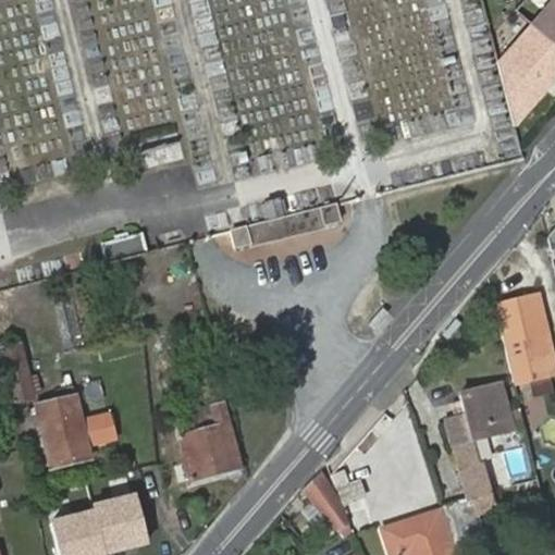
[(554,0),(531,28),(554,48),(554,0)]
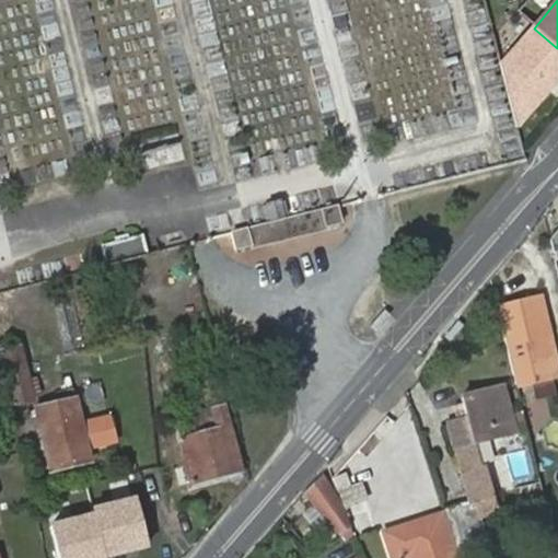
[(557,48),(534,28),(501,68),(516,130),(554,86),(550,83),(557,72),(557,48)]
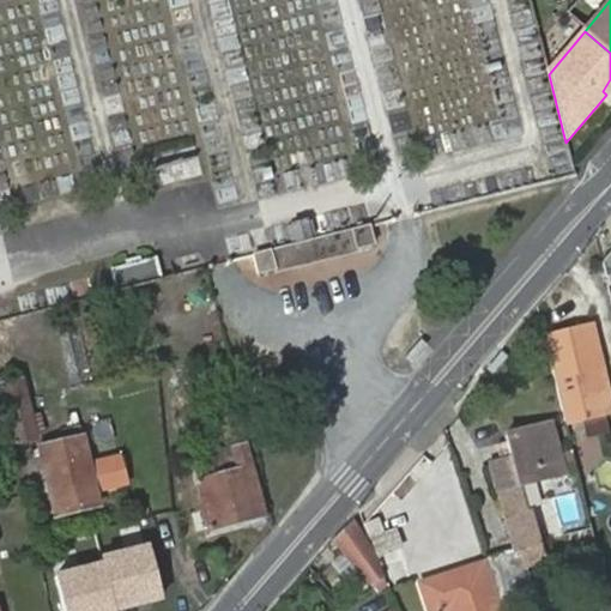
[(371,243),(368,227),(367,223),(333,231),(338,250),(371,243)]
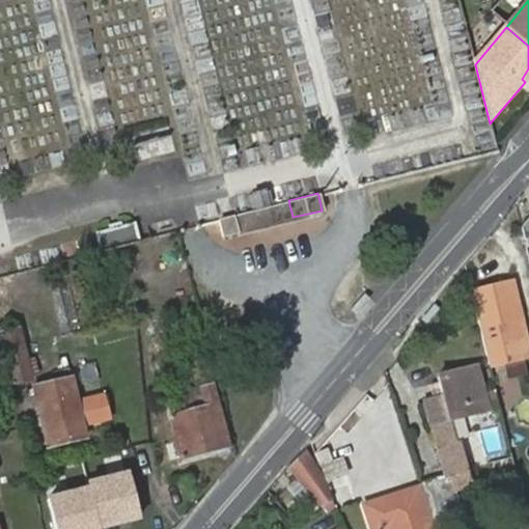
[(251,227),(293,217),(288,200),(247,211),(251,227)]
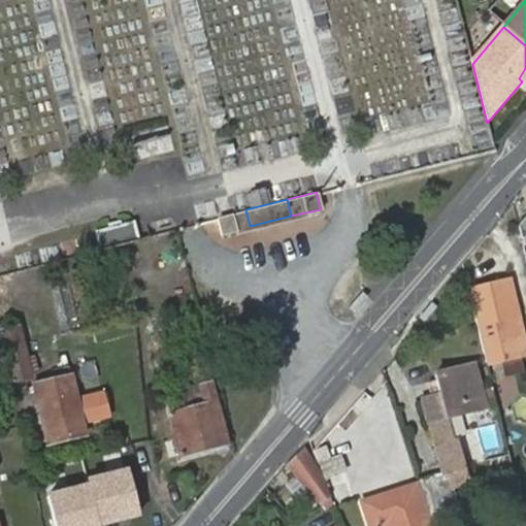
[(217,216),(218,220),(222,232),(250,226),(245,209),(217,216)]
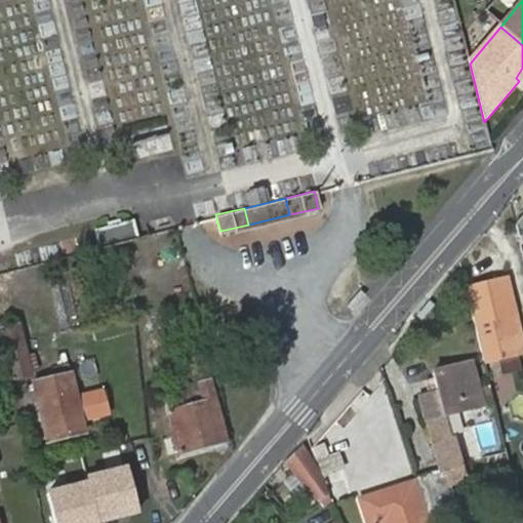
[(136,217),(96,223),(98,240),(138,234),(136,217)]
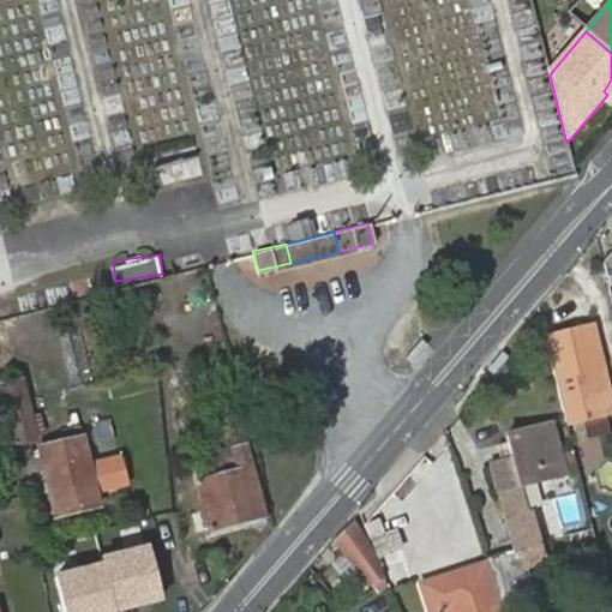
[(58,328),(72,384),(81,382),(66,325),(58,328)]
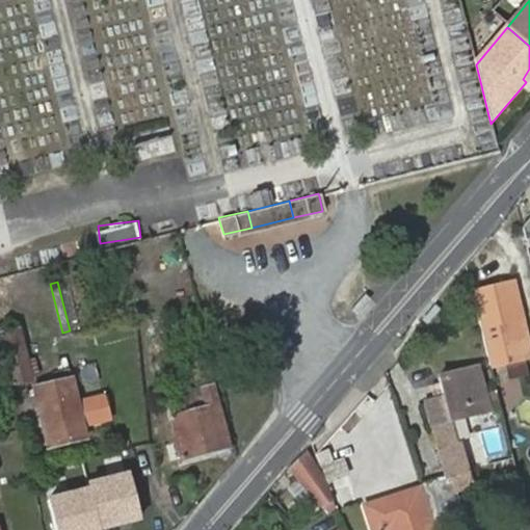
[(511,283),(470,291),(483,344),(488,365),(522,356),(512,320),(520,318),(511,283)]
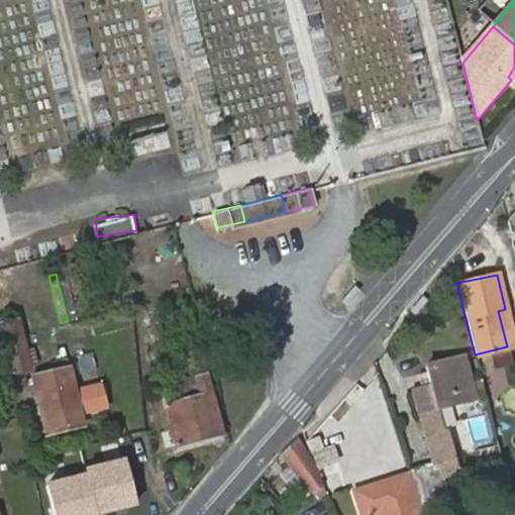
[(514,345),(505,309),(498,311),(507,346),(514,345)]
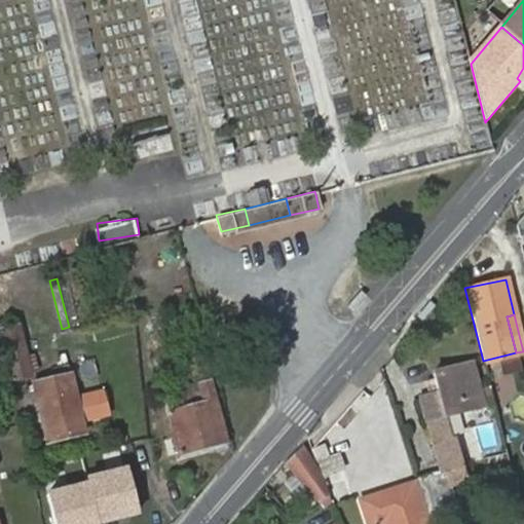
[(0,342),(9,379),(28,375),(16,323),(2,326),(0,322),(0,342)]
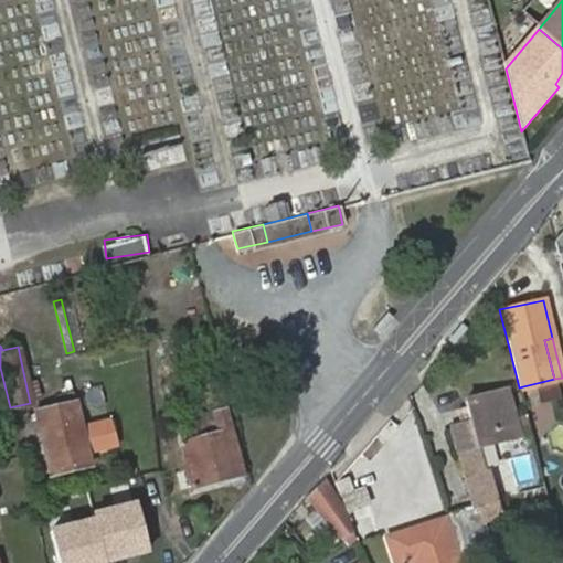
[(172,360),(170,349),(155,352),(158,363),(155,364),(165,406),(186,400),(176,359),(172,360)]
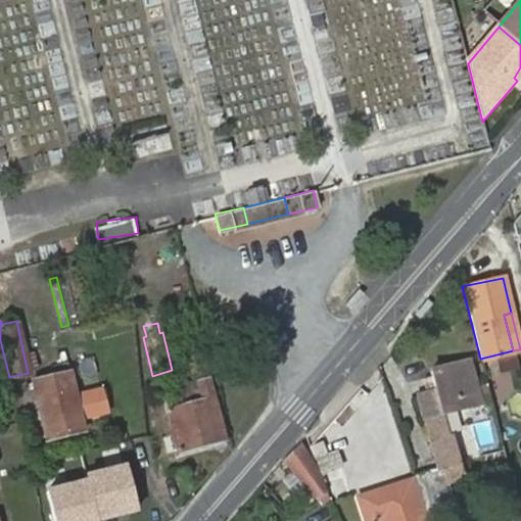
[(181,338),(191,376),(207,372),(197,333),(181,338)]
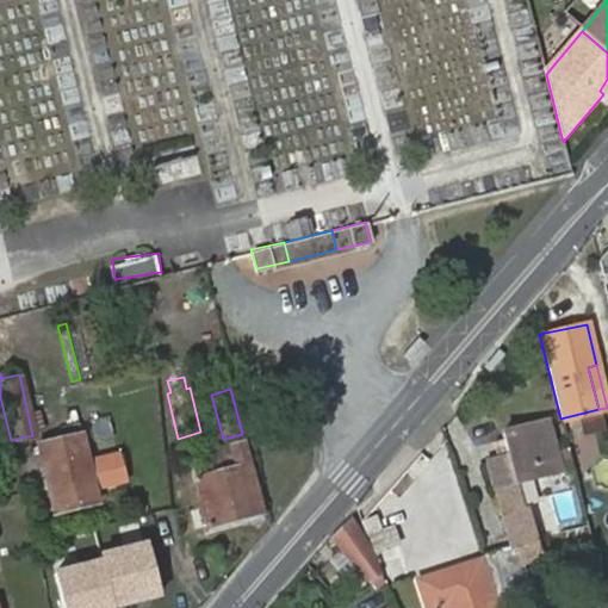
[(483,554),(497,595),(531,585),(523,559),(541,553),(527,503),(525,503),(515,476),(559,465),(547,417),(501,430),(507,453),(488,458),(514,544),(483,554)]
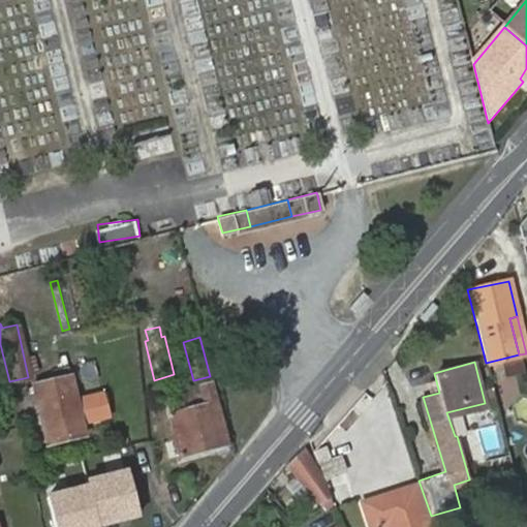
[(47,442),(85,433),(70,374),(33,383),(47,442)]
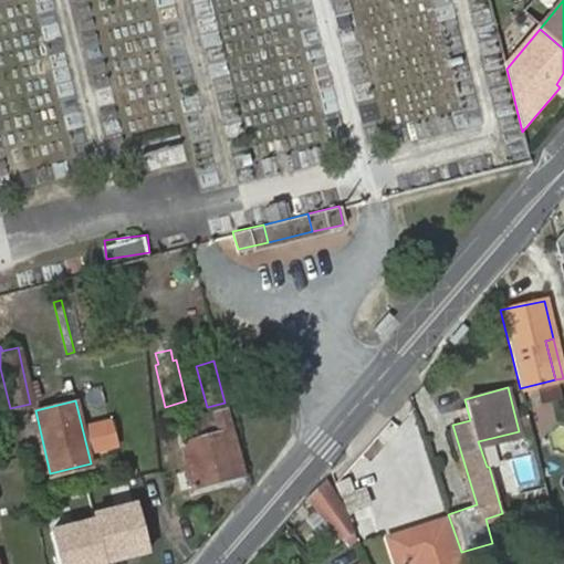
[(216,420),(180,429),(178,430),(192,486),(241,473),(227,409),(215,413),(216,420)]
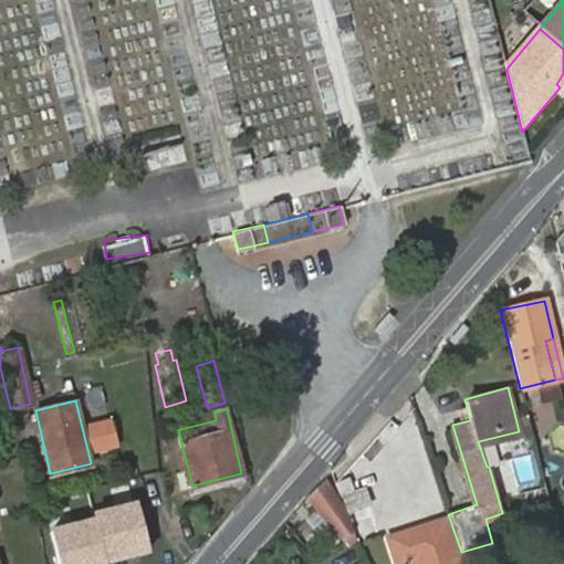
[(179,421),(180,429),(216,420),(215,413),(179,421)]
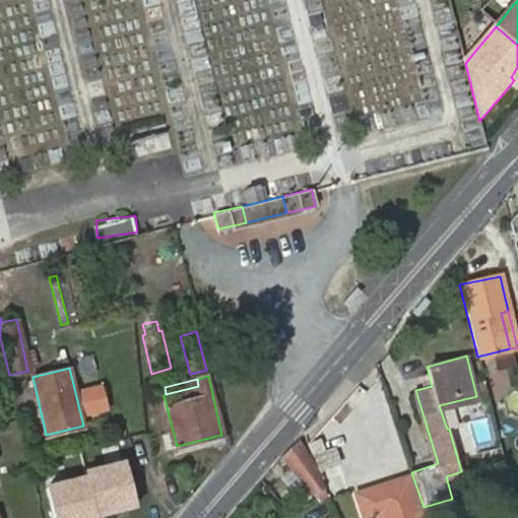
[(320,438),(307,443),(311,453),(312,455),(324,450),(320,438)]
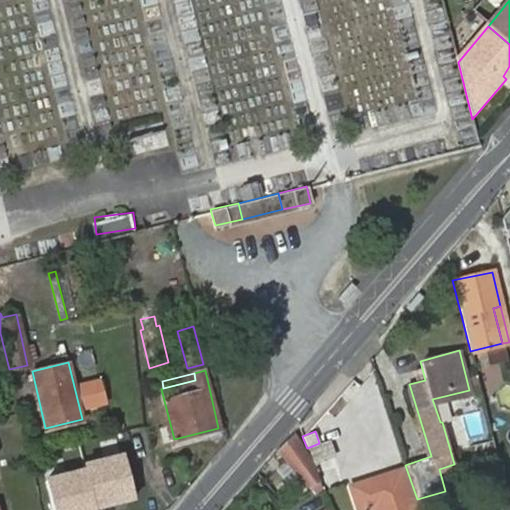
[(279,451),(304,481),(312,493),(321,487),(315,471),(292,436),(279,451)]
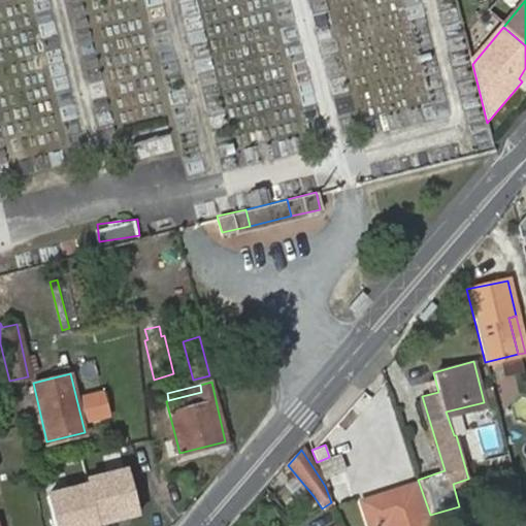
[(329,457),(317,462),(324,479),(346,470),(339,453),(329,457)]
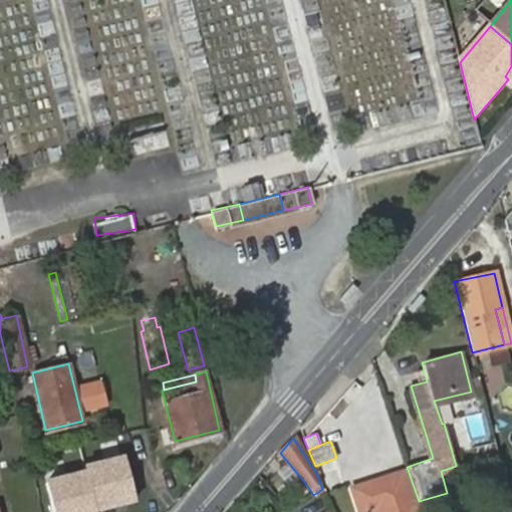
[(422,511),(419,501),(407,467),(348,486),(357,511),(362,511),(372,509),(372,511),(422,511)]
